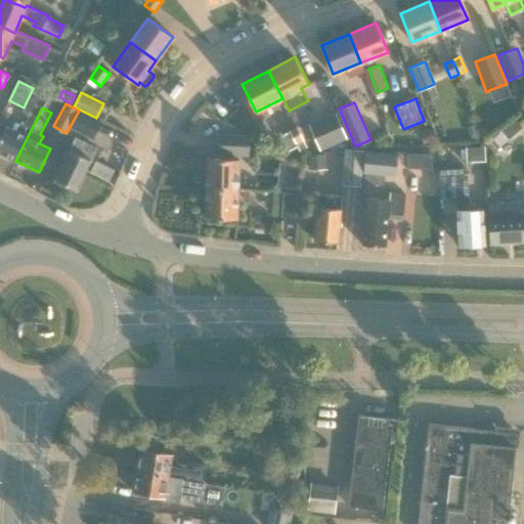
[(79,111),(70,127),(93,139),(101,122),(79,111)]
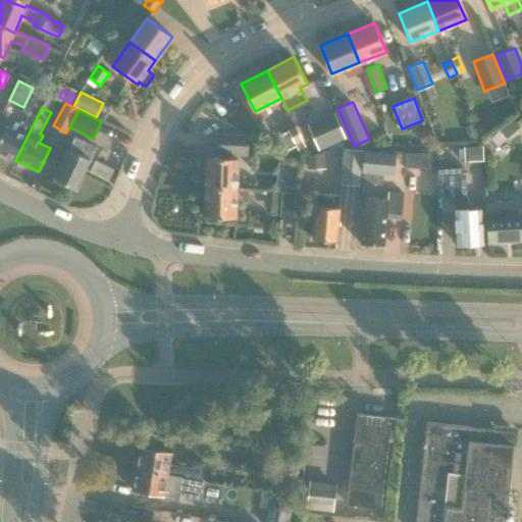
[(0,152),(15,160),(37,117),(31,113),(24,125),(19,123),(16,131),(6,126),(0,138),(0,152)]
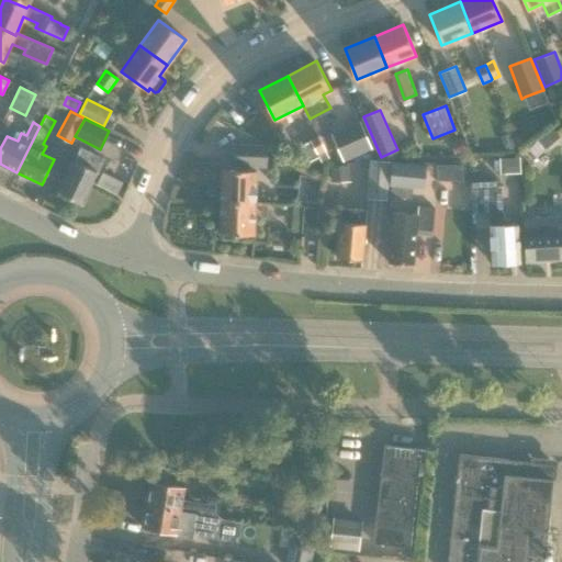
[(371,150),(359,122),(332,133),(344,161),(371,150)]
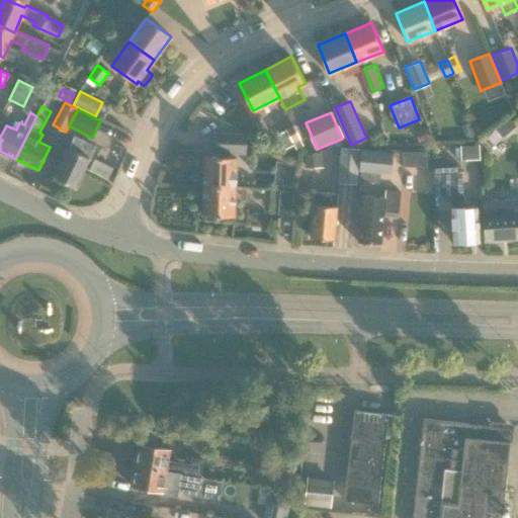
[(508,118),(487,137),(494,145),(515,126),(508,118)]
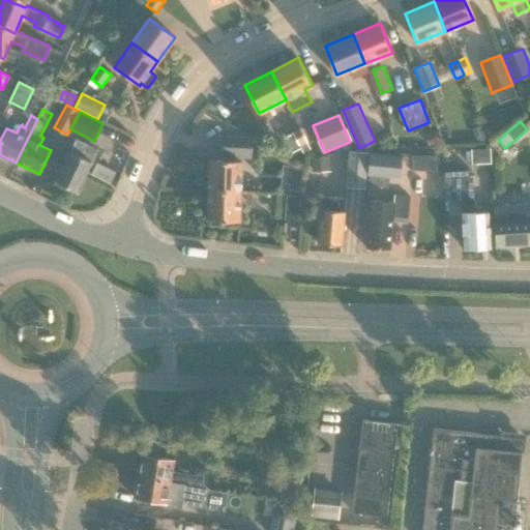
[(293,131),(300,146),(308,142),(300,127),(293,131)]
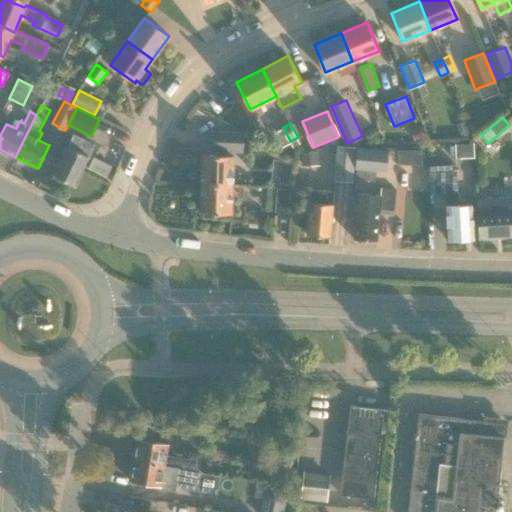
[(424,137),(420,126),(410,130),(415,141),(424,137)]
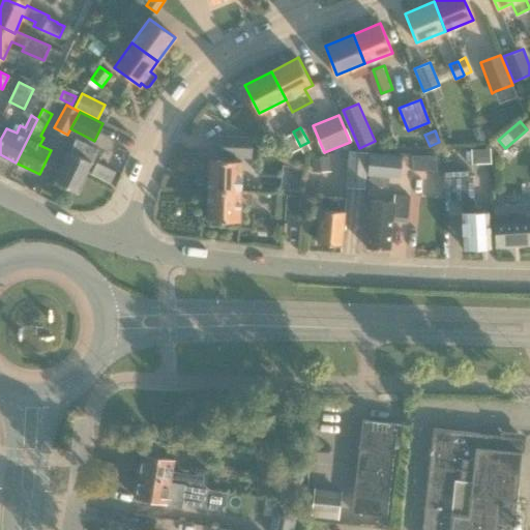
[(218,157),(251,158),(252,138),(219,137),(218,157)]
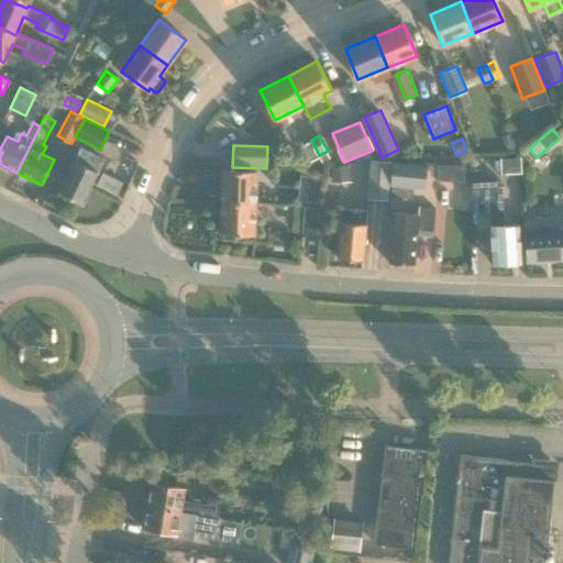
[(59,195),(83,205),(106,161),(83,150),(59,195)]
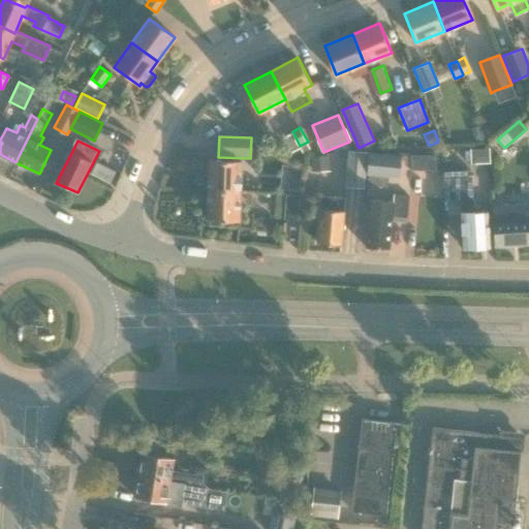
[(470,149),(471,163),(490,162),(490,148),(470,149)]
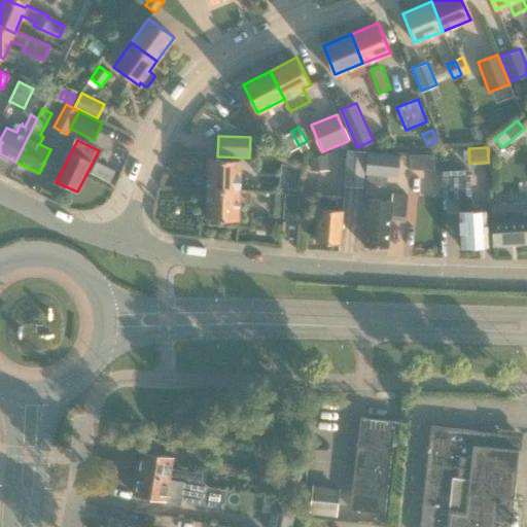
[(344,185),(363,186),(365,151),(347,149),(344,185)]
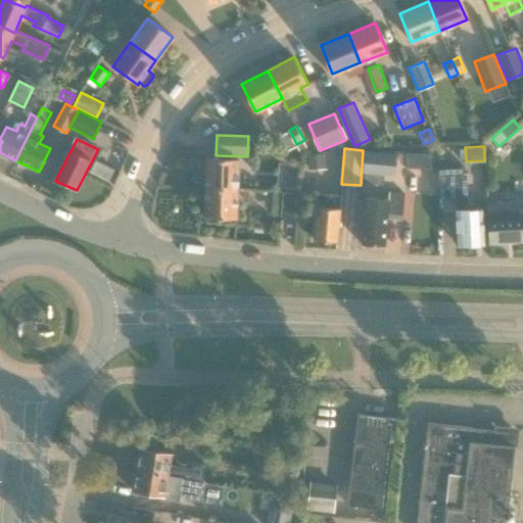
[(397,154),(365,151),(363,172),(395,176),(397,154)]
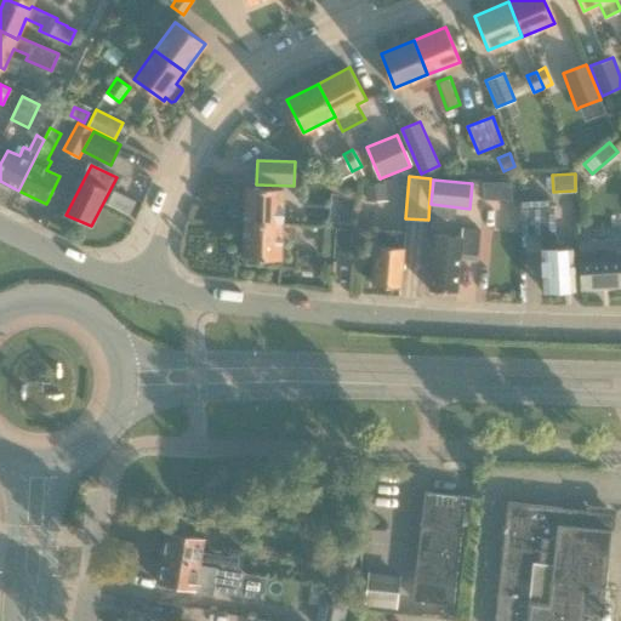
[(512,182),(483,182),(483,200),(512,200),(512,182)]
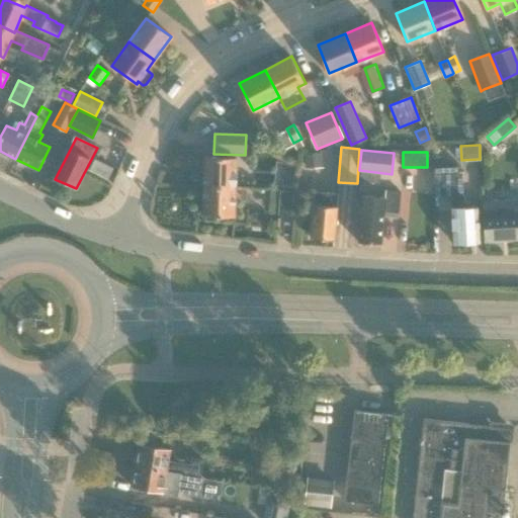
[(321,153),(304,153),(305,168),(322,167),(321,153)]
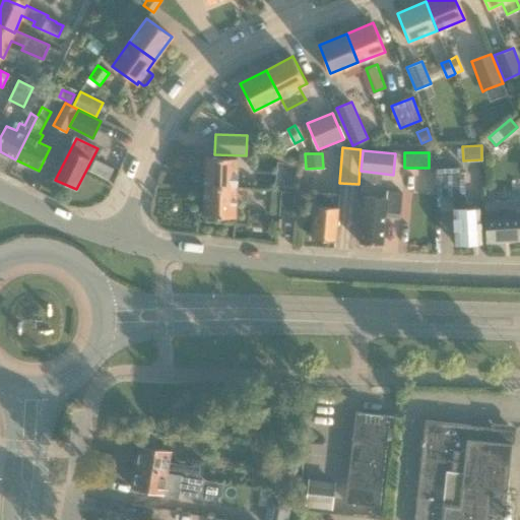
[(237,188),(238,158),(206,157),(205,187),(237,188)]
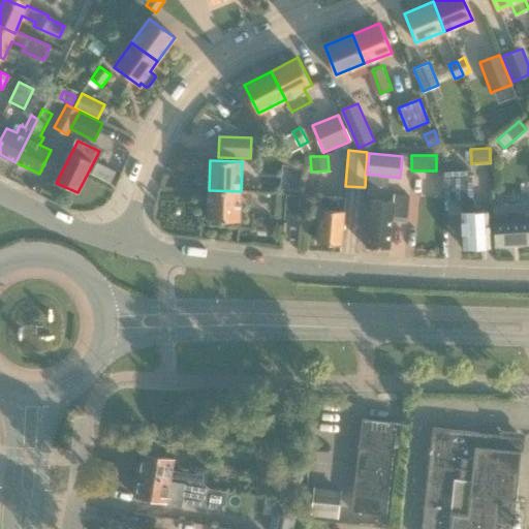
[(488,213),(474,214),(472,172),(443,173),(445,201),(461,200),(463,248),(490,247),(488,213)]
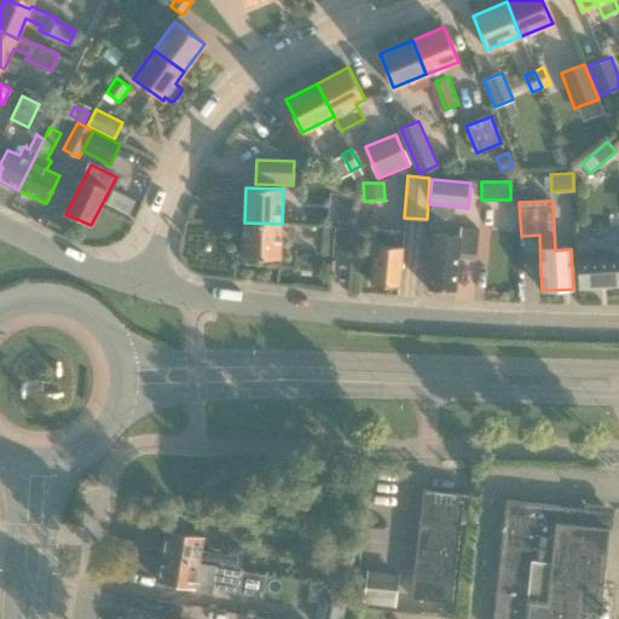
[(281,259),(282,224),(244,223),(243,258),(281,259)]
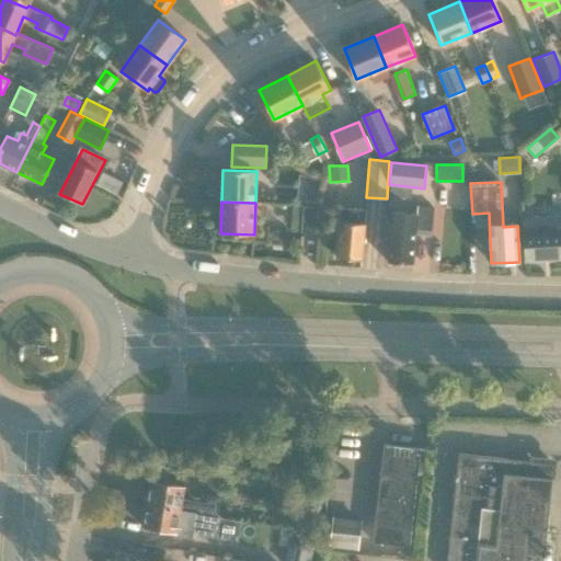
[(301,231),(320,232),(322,207),(304,206),(301,231)]
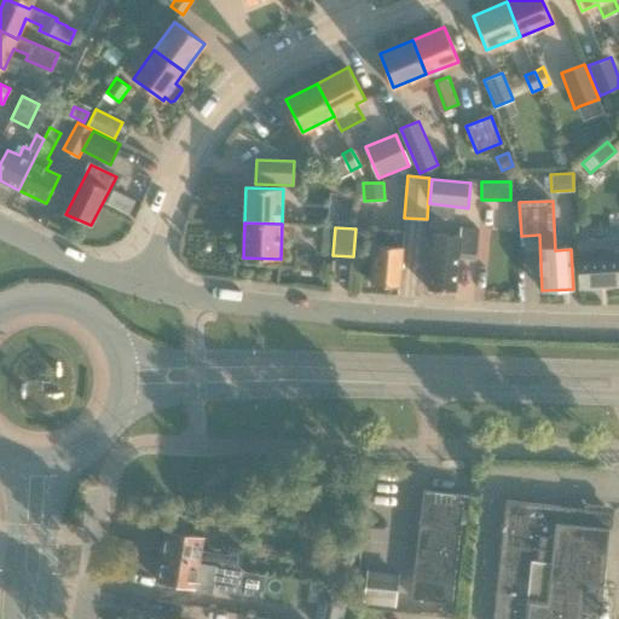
[(480,231),(462,229),(461,238),(434,235),(427,289),(455,293),(460,258),(476,260),(480,231)]
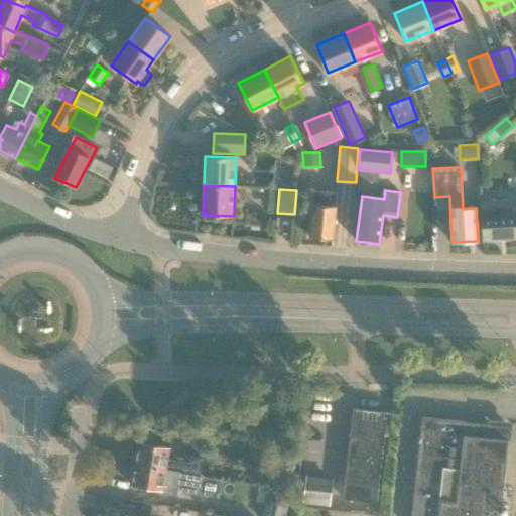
[(309,237),(332,239),(337,194),(313,191),(309,237)]
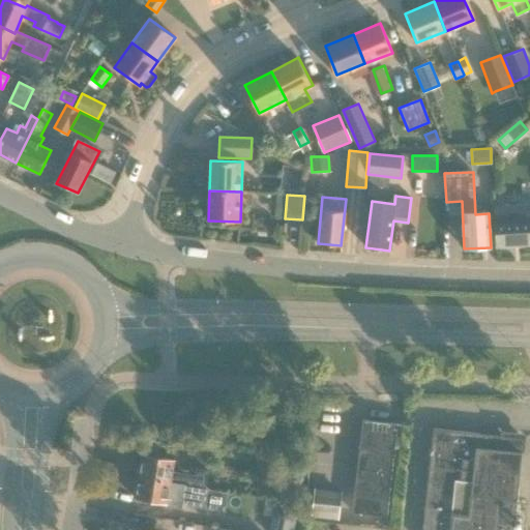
[(529,204),(494,206),(496,246),(529,244),(529,204)]
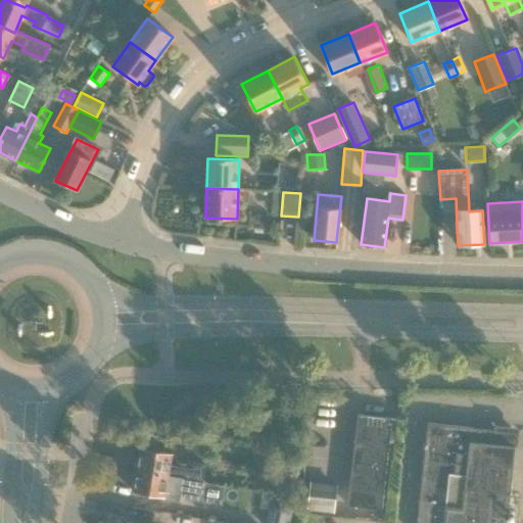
[(348,506),(382,509),(391,419),(359,415),(355,439),(350,489),(348,506)]
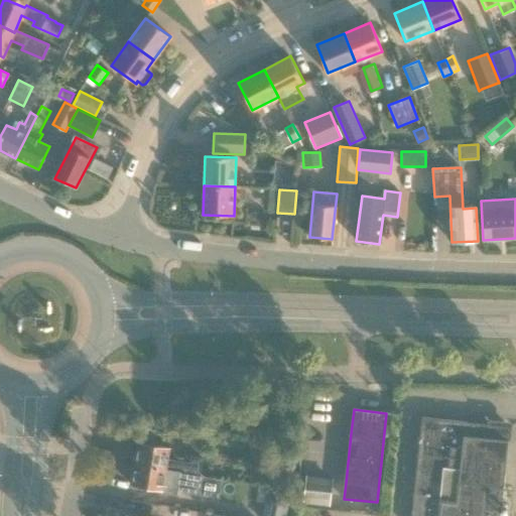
[(500,515),(510,426),(422,416),(410,515),(500,515)]
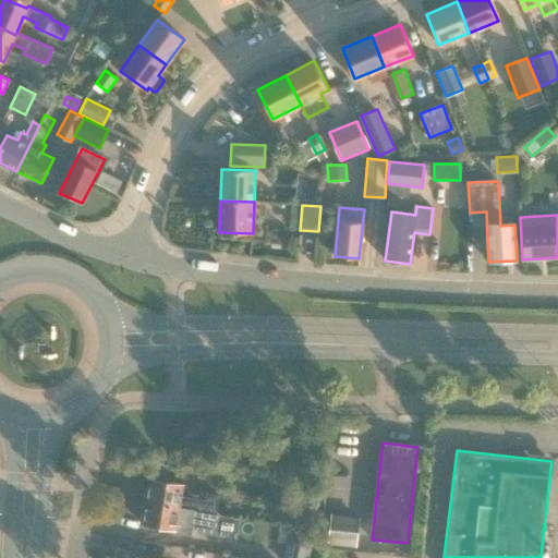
[(204,500),(182,497),(184,485),(150,478),(146,501),(205,511),(216,513),(219,495),(206,493),(204,500)]
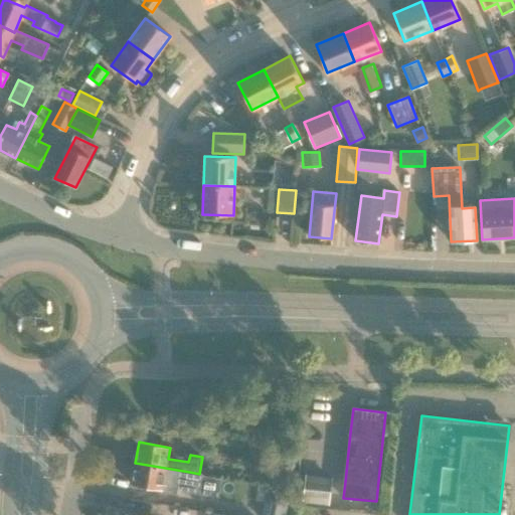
[(198,494),(202,474),(199,474),(189,472),(135,463),(132,484),(163,489),(165,478),(177,480),(176,485),(180,491),(198,494)]
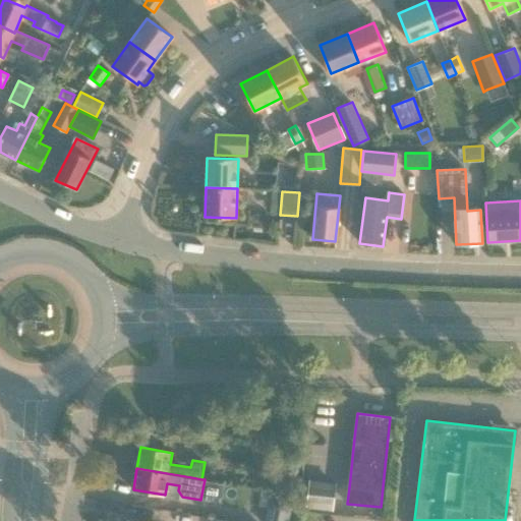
[(306,508),(333,511),(336,482),(308,479),(306,508)]
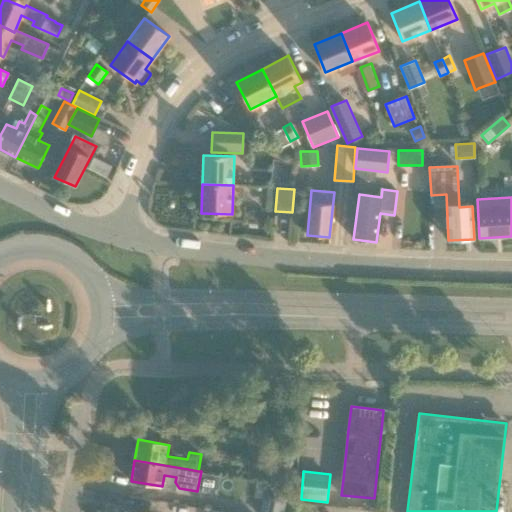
[(260,511),(283,511),(287,498),(264,493),(260,511)]
